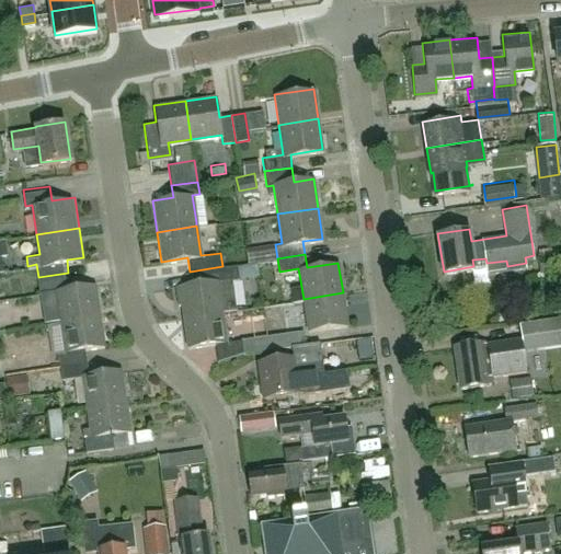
[(236,265),(222,266),(190,272),(192,285),(174,287),(178,306),(181,304),(182,316),(222,311),(236,309),(231,279),(237,278),(236,265)]
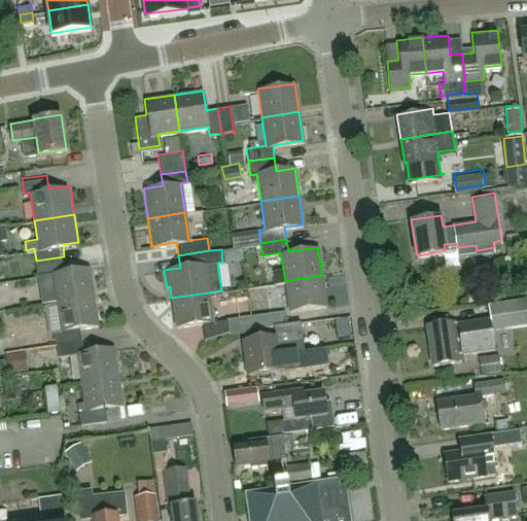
[(57,301),(98,293),(93,265),(66,269),(64,256),(36,261),(37,273),(53,271),(57,301)]
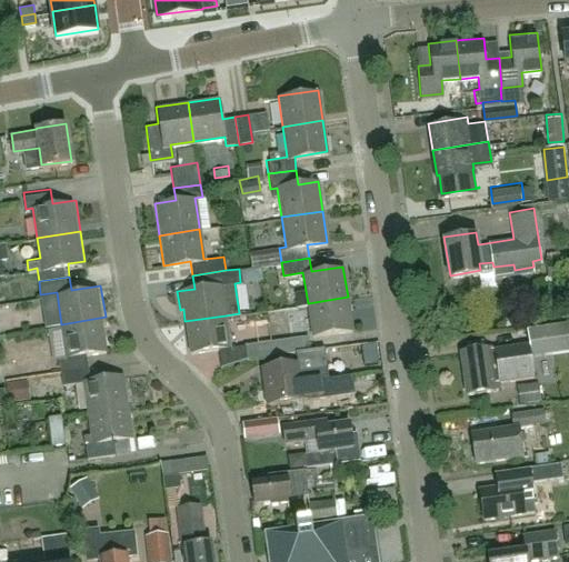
[(242,309),(253,309),(252,281),(241,282),(242,309)]
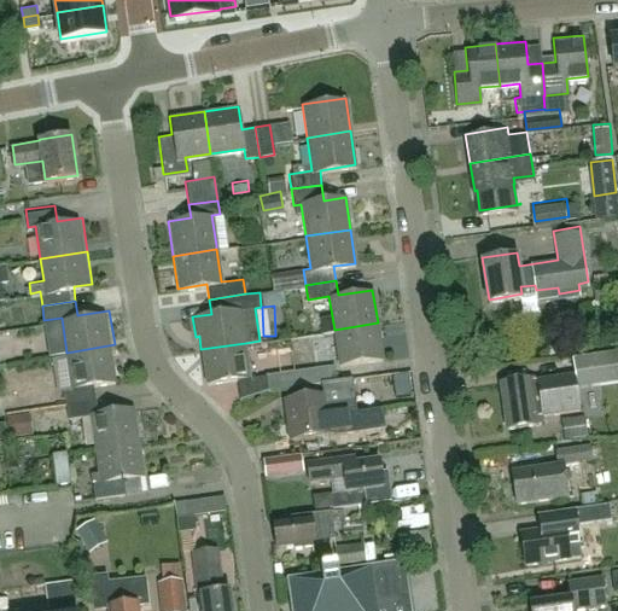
[(378,323),(334,330),(339,362),(383,356),(378,323)]
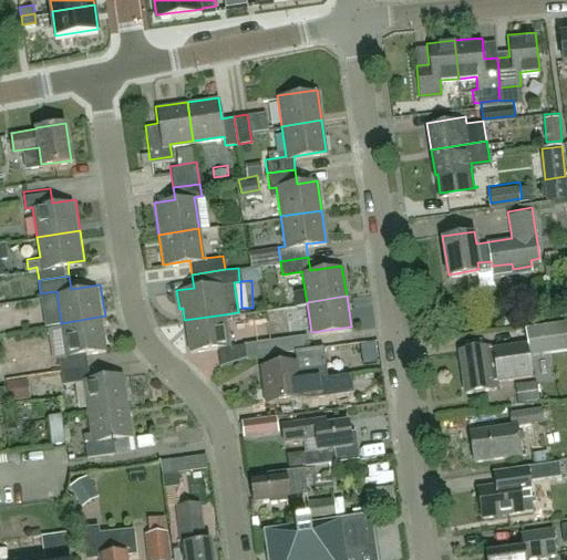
[(229,344),(225,314),(184,320),(189,351),(229,344)]
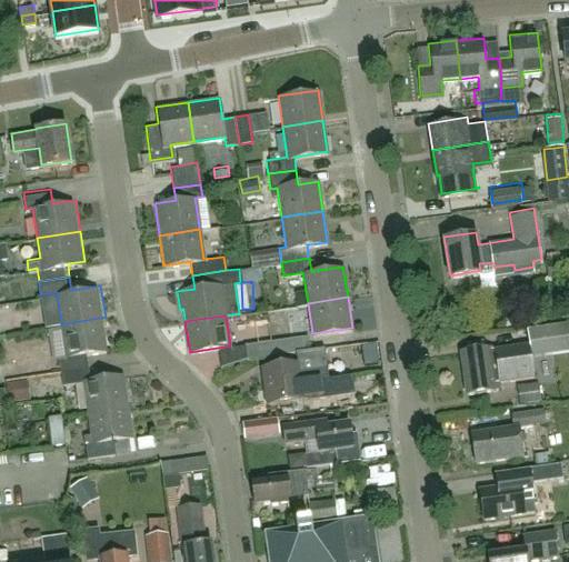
[(106,317),(61,324),(66,354),(59,355),(61,369),(87,364),(86,352),(110,348),(106,317)]
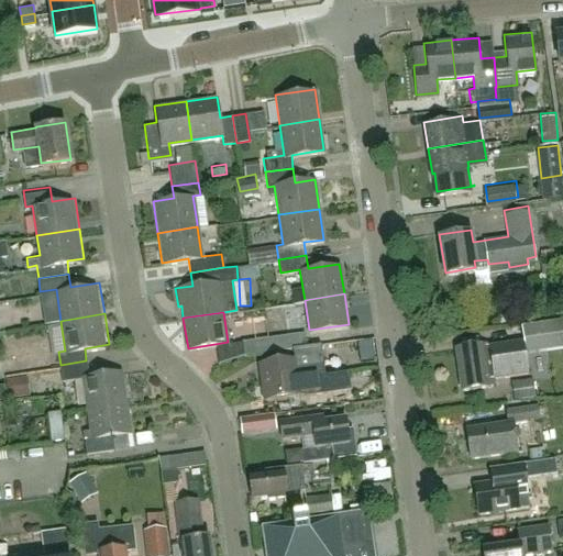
[(562,314),(520,322),(522,336),(523,349),(562,344),(562,314)]
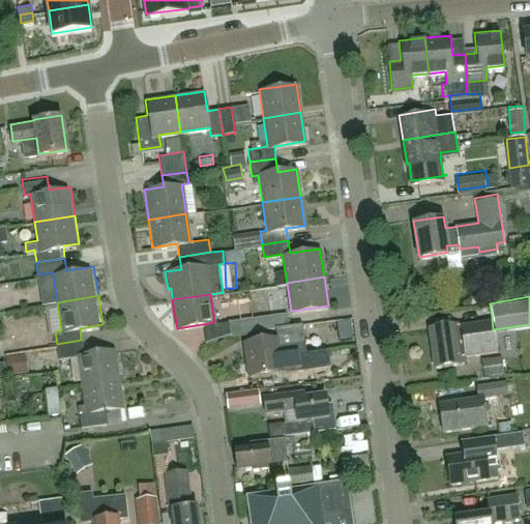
[(259,326),(289,322),(287,310),(257,314),(259,326)]
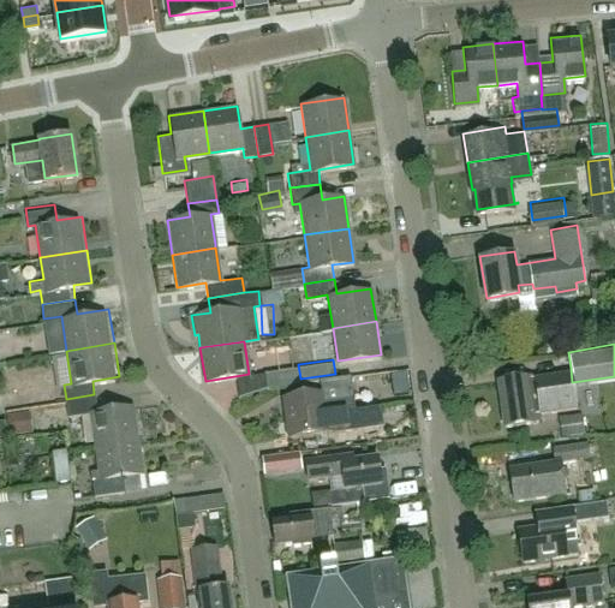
[(266,383),(300,379),(298,364),(264,369),(266,383)]
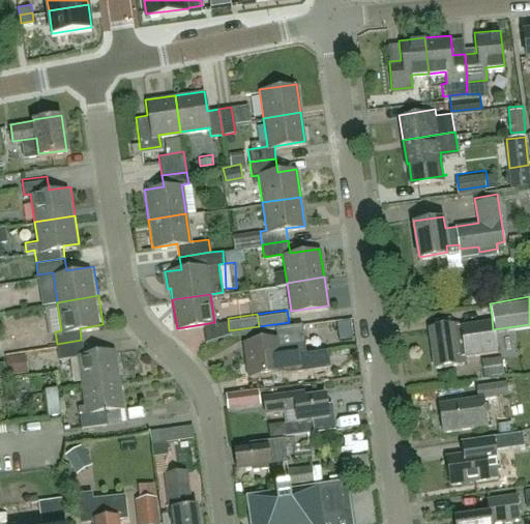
[(496,348),(493,329),(492,317),(459,322),(459,321),(428,325),(434,365),(464,359),(463,353),(496,348)]
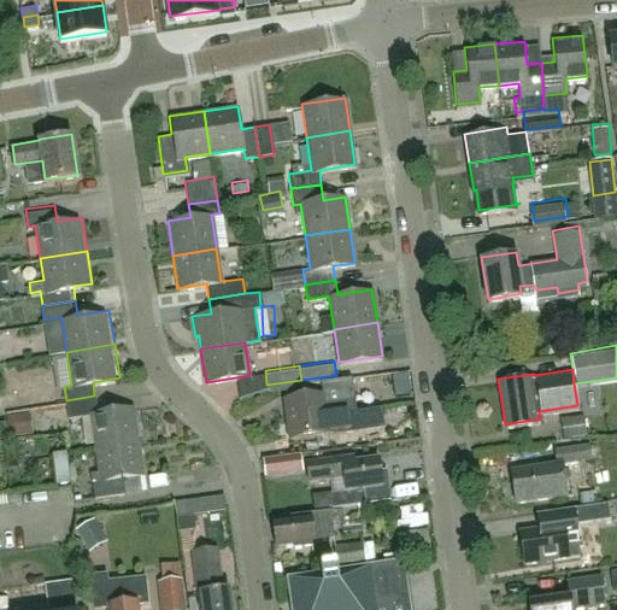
[(321,380),(323,391),(285,396),(287,416),(357,406),(352,375),(321,380)]
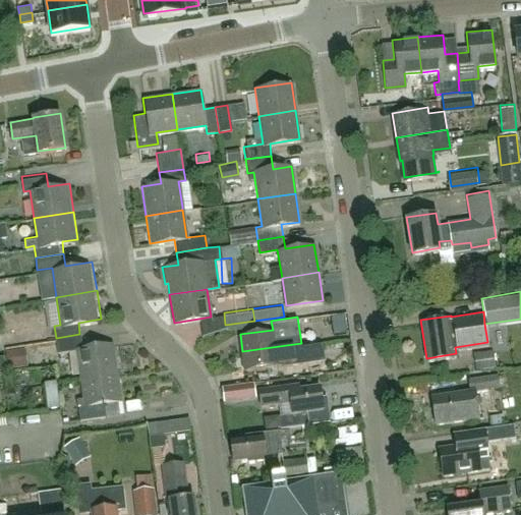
[(79,376),(117,369),(113,342),(81,346),(79,334),(56,338),(57,350),(75,347),(79,376)]
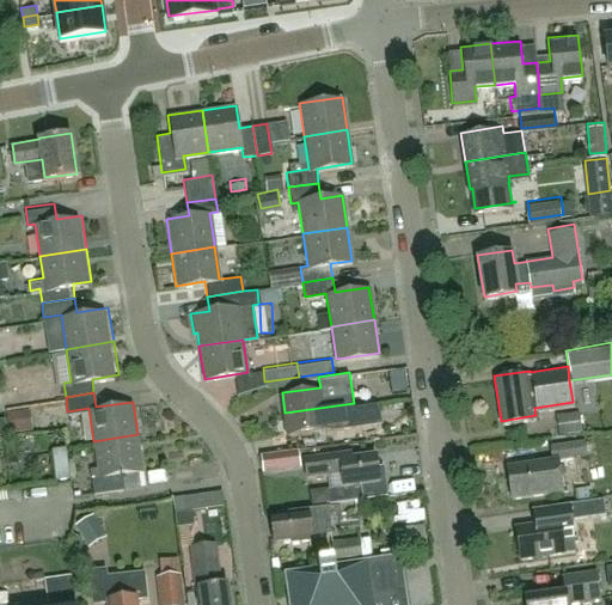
[(378,415),(375,399),(354,403),(285,413),(287,433),(326,427),(325,419),(353,415),(354,419),(378,415)]
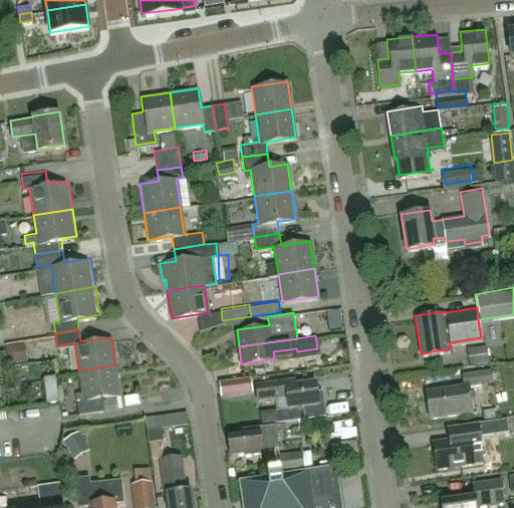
[(469,360),(488,358),(486,342),(467,344),(469,360)]
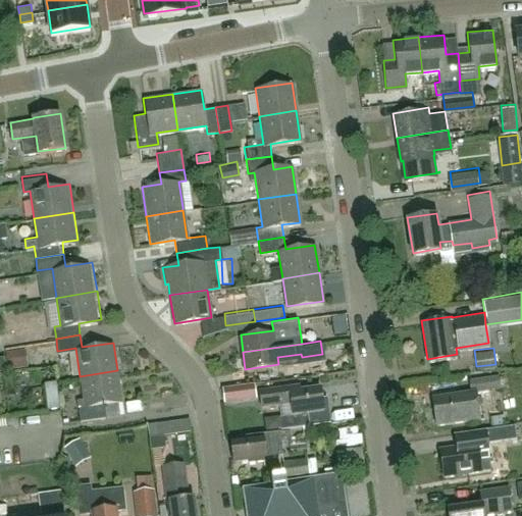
[(77,405),(80,415),(80,419),(104,415),(102,403),(121,401),(117,370),(80,376),(84,404),(77,405)]
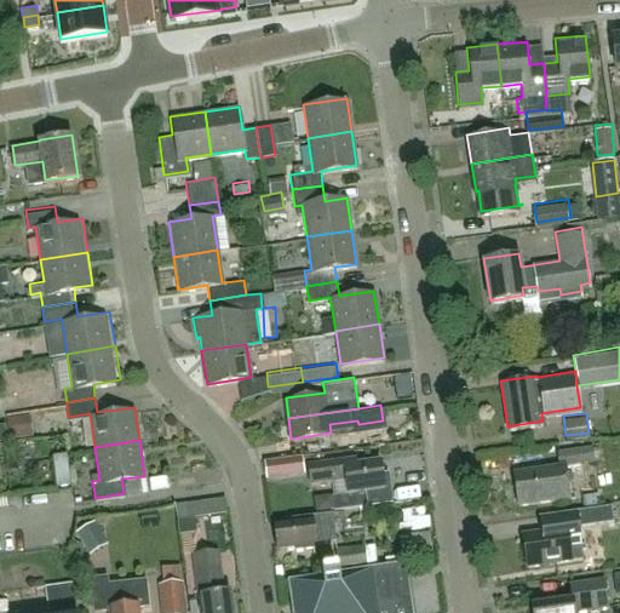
[(566,462),(580,460),(595,458),(593,444),(558,448),(561,463),(514,469),(518,502),(569,494),(566,462)]
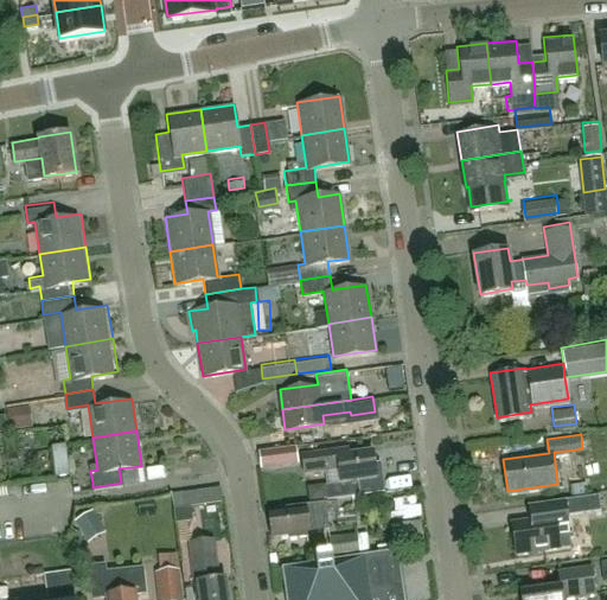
[(275,464),(299,460),(296,444),(273,447),(275,464)]
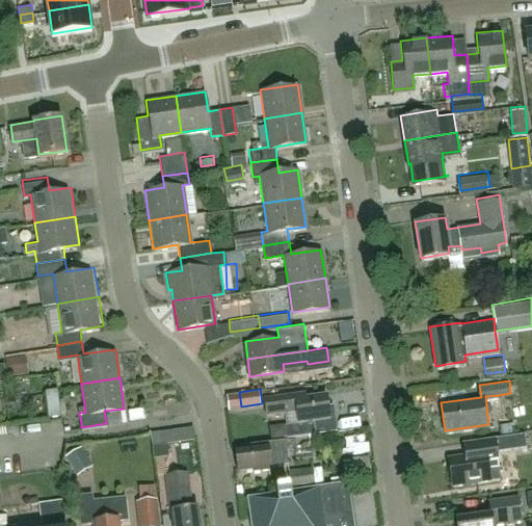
[(266,394),(268,411),(297,406),(299,419),(285,421),(287,435),(316,430),(314,418),(334,415),(331,402),(326,402),(325,391),(304,394),(303,389),(266,394)]
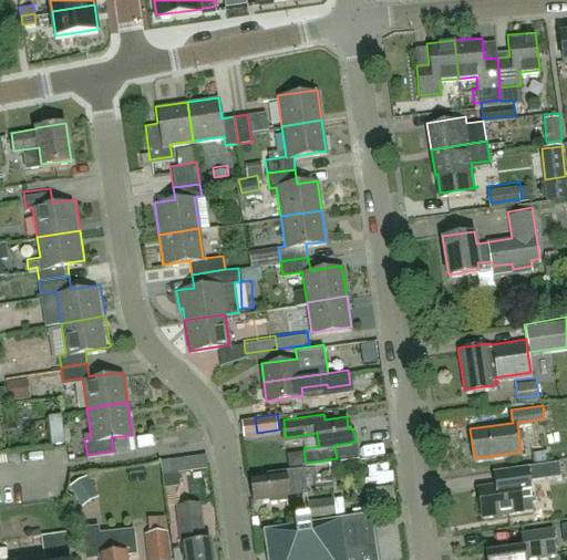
[(181,483),(176,456),(161,458),(165,485),(181,483)]
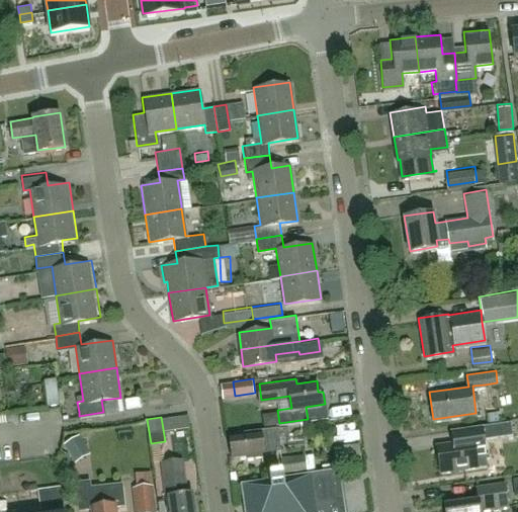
[(510,418),(476,423),(479,437),(482,437),(512,432),(510,418)]
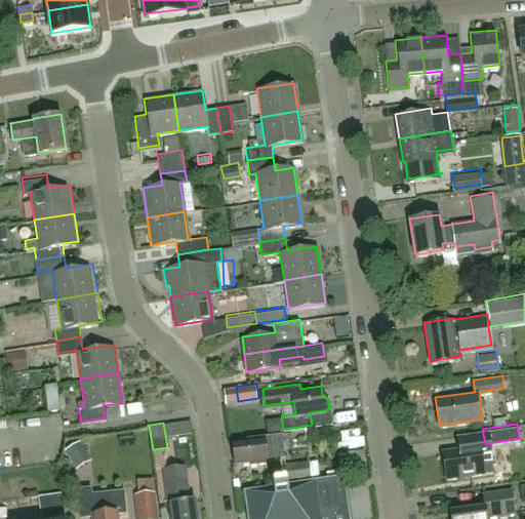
[(456,433),(458,447),(442,449),(446,477),(492,471),(488,443),(485,443),(482,429),(456,433)]
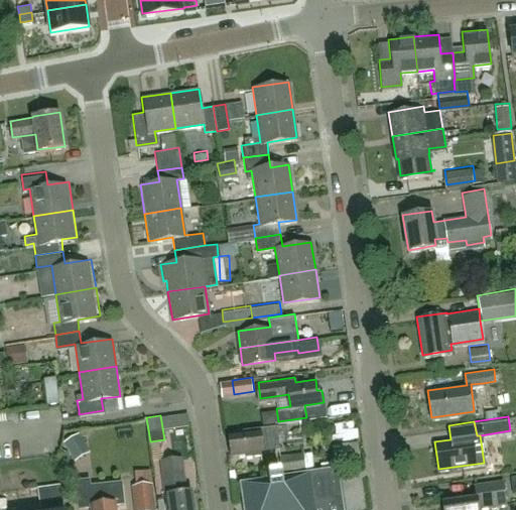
[(228,433),(231,452),(245,450),(246,454),(263,451),(263,449),(279,447),(276,424),(242,428),(243,431),(228,433)]
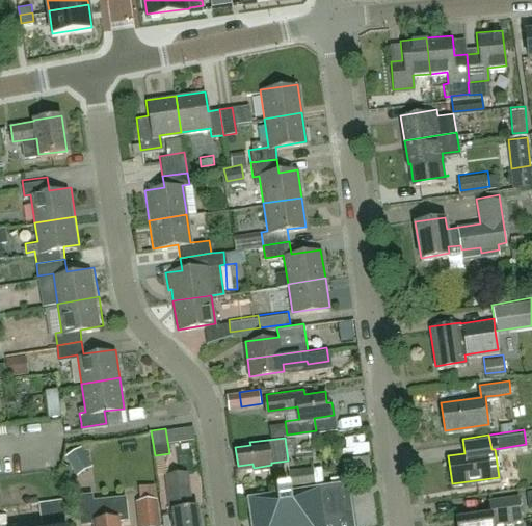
[(313,463),(288,467),(291,482),(315,478),(313,463)]
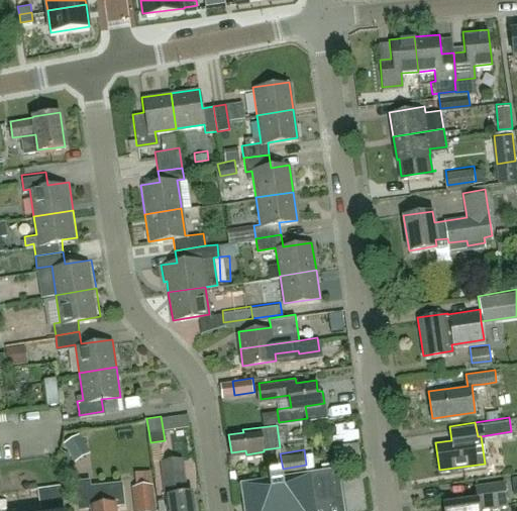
[(274,450),(262,455),(269,474),(281,468),(274,450)]
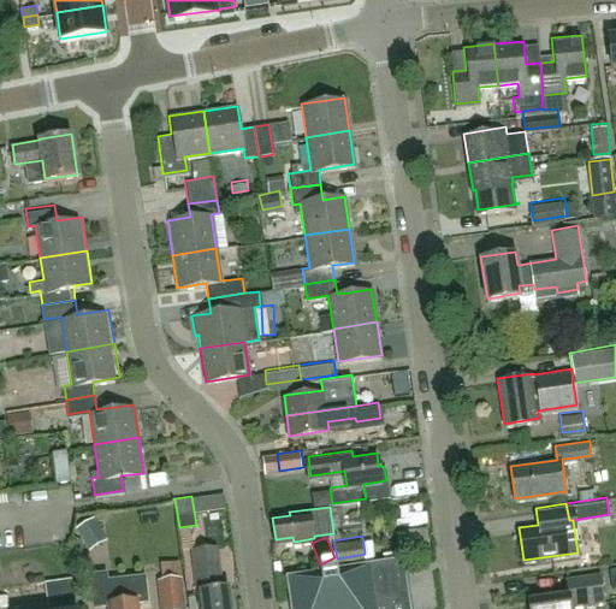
[(217,557),(193,561),(199,605),(203,604),(203,608),(230,608),(227,585),(220,585),(217,557)]
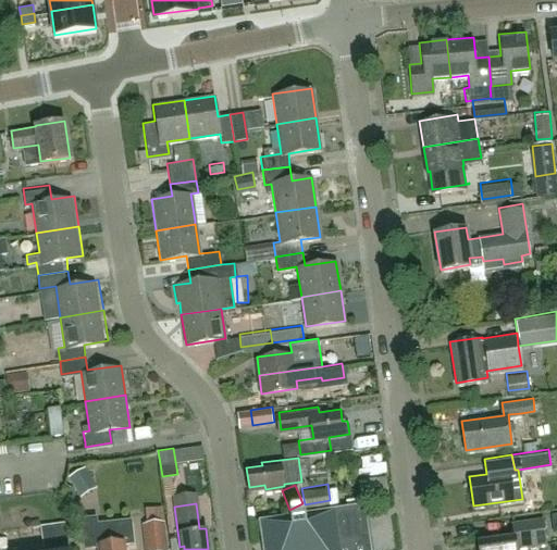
[(264,549),(371,549),(366,504),(305,513),(305,510),(289,511),(291,514),(261,519),(264,549)]
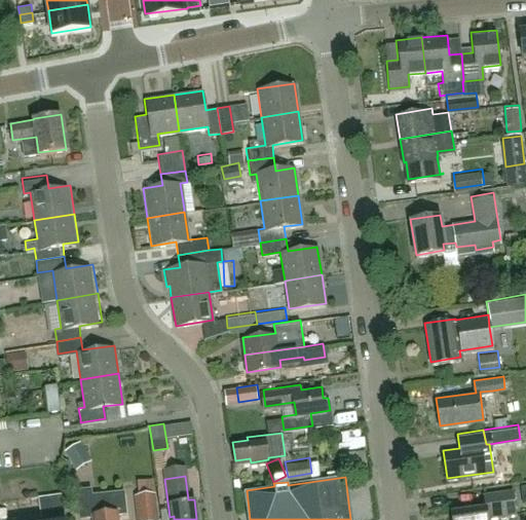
[(117,519),(117,512),(125,511),(122,489),(90,492),(89,486),(76,488),(79,516),(91,515),(91,519),(117,519)]
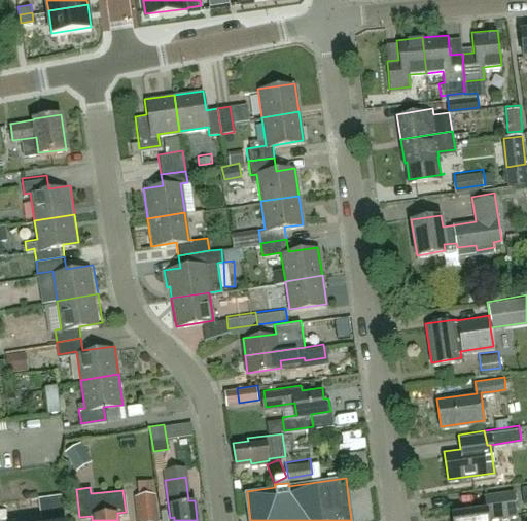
[(38,495),(42,519),(66,516),(62,491),(38,495)]
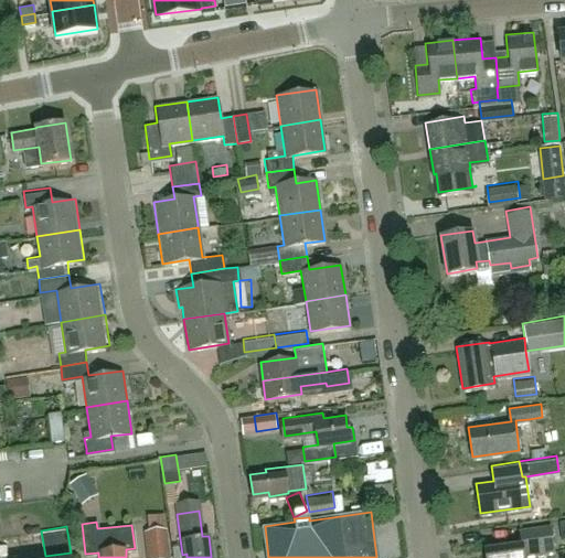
[(157,557),(167,557),(162,526),(147,528),(150,557),(157,557)]
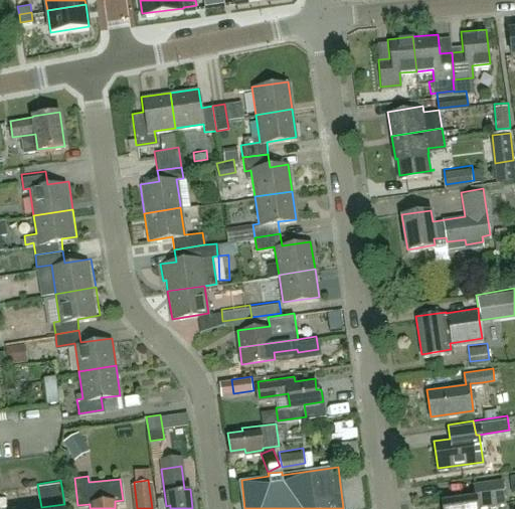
[(475,491),(442,495),(444,508),(477,508),(477,505),(505,501),(502,482),(475,485),(475,491)]
